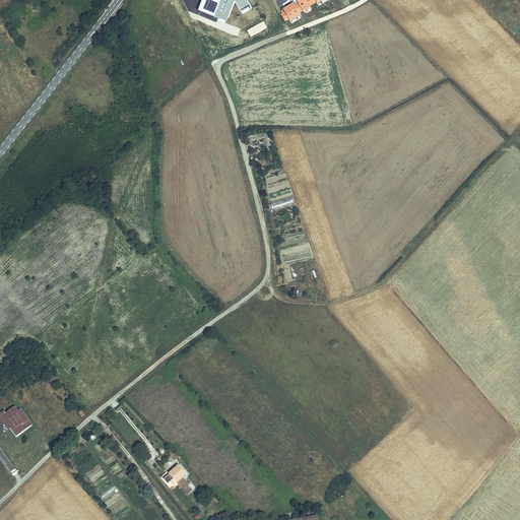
[(246,0),(202,0),(199,11),(226,22),(235,2),(242,13),(251,8),(246,0)]
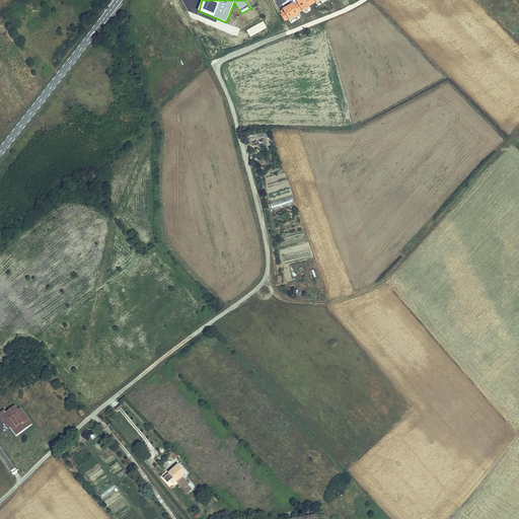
[(284,11),(280,13),(285,21),(289,19),(290,21),(300,15),(299,13),(302,12),(303,13),(311,8),(310,7),(316,3),(317,4),(323,0),(295,0),(295,1),(297,3),(294,5),(292,1),(282,8),(284,11)]
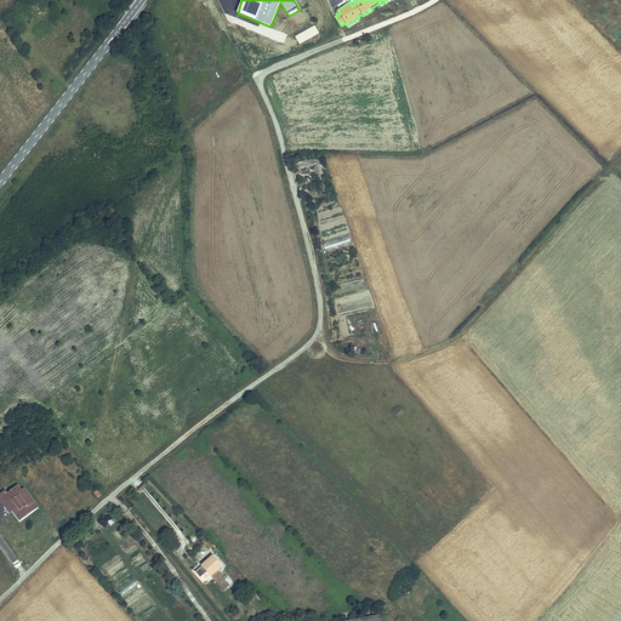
[(112,220),(118,215),(112,206),(104,212),(112,220)]
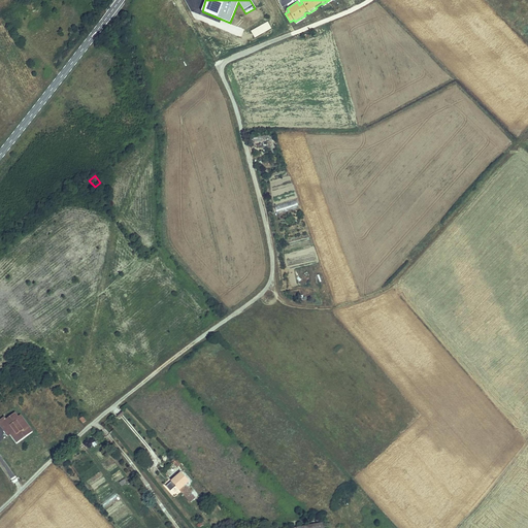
[(296,199),(274,206),(277,213),(298,206),(296,199)]
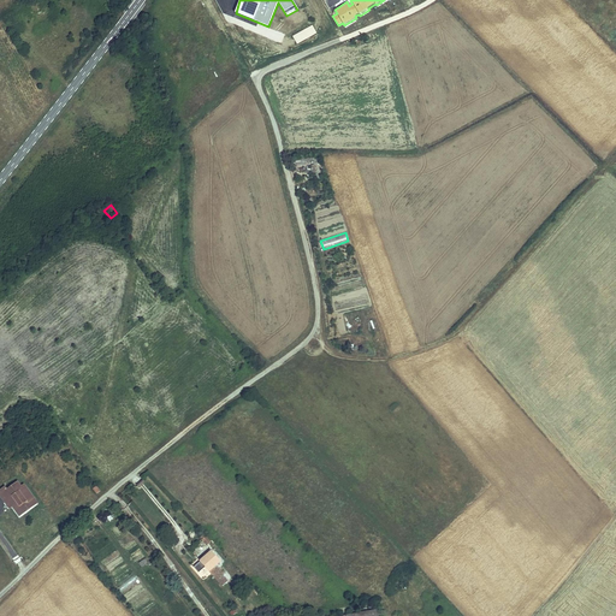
[(0,495),(6,504),(9,503),(21,519),(27,515),(24,511),(36,502),(24,486),(22,487),(19,484),(9,492),(6,489),(0,492),(0,495)]
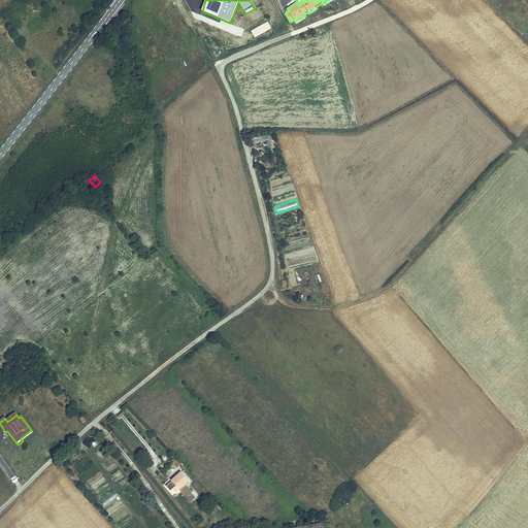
[(173,479),(180,488),(191,480),(184,470),(173,479)]
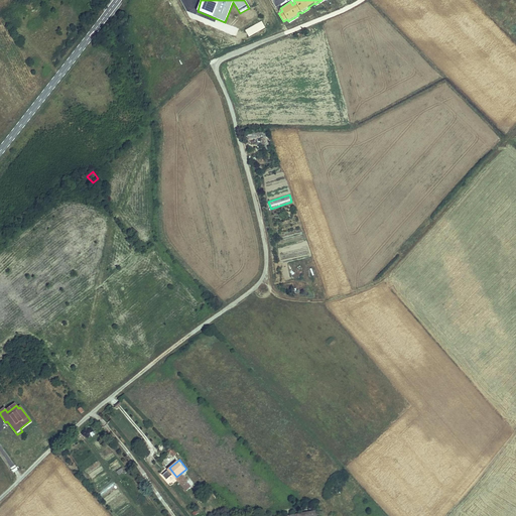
[(166,480),(171,475),(166,470),(161,475),(166,480)]
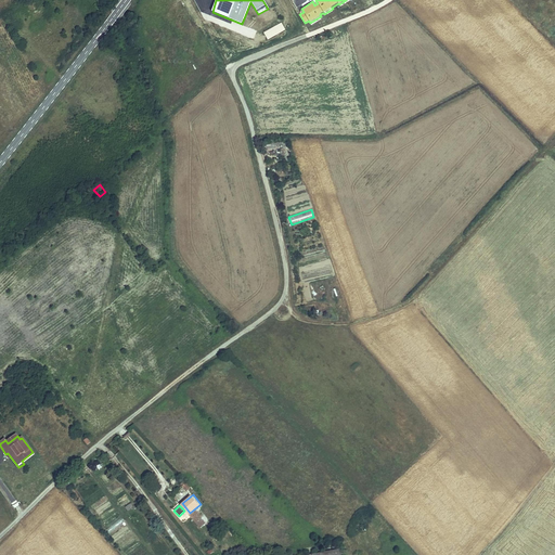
[(192,516),(202,526),(207,521),(199,511),(192,516)]
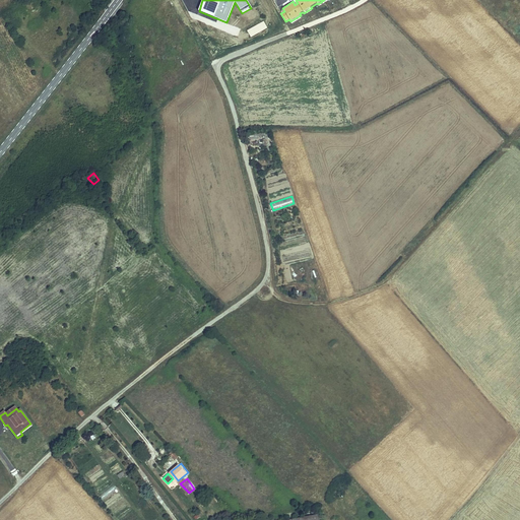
[(101,496),(105,500),(116,488),(112,484),(101,496)]
